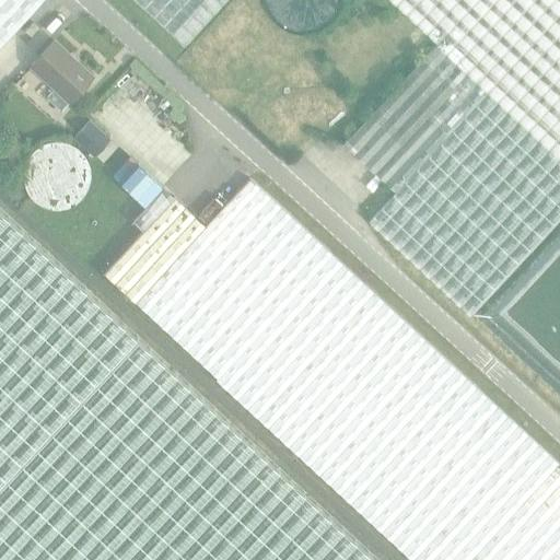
[(0,0),(0,47),(42,0),(0,0)]
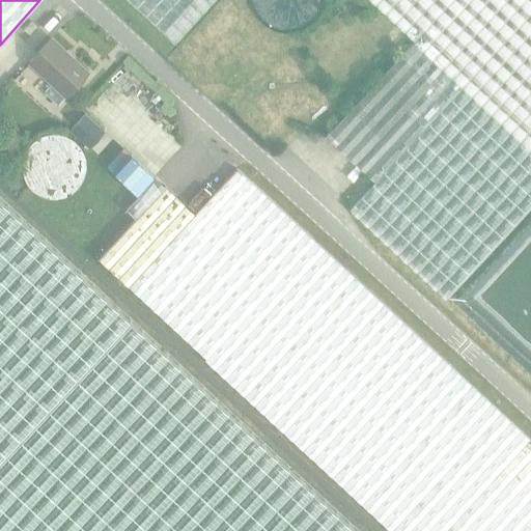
[(127,0),(174,44),(214,0),(127,0)]
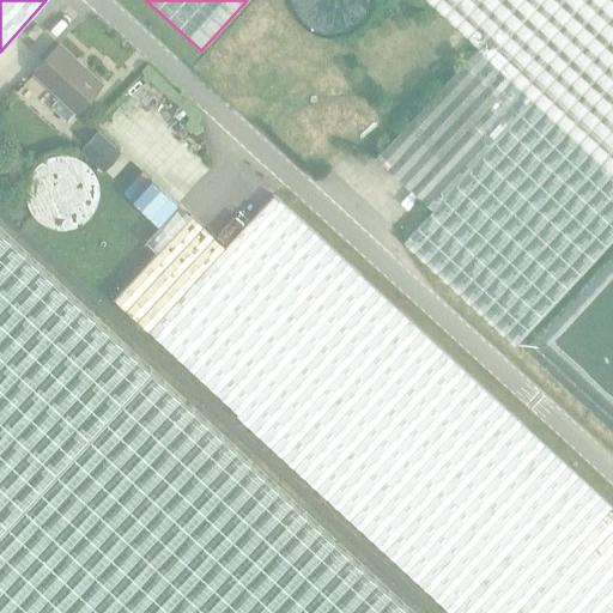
[(307,30),(320,36),(333,40),(347,37),(360,31),(371,22),(377,8),(378,0),(290,0),(291,6),(297,19),(307,30)]
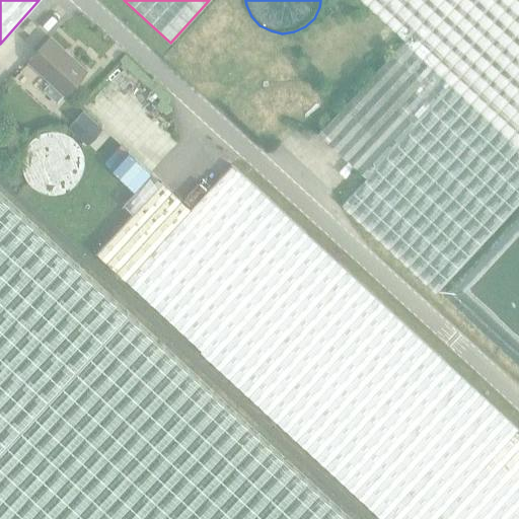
[(518,0),(362,0),(404,39),(391,52),(439,96),(366,177),(341,206),(422,282),(434,293),(518,201),(518,0)]
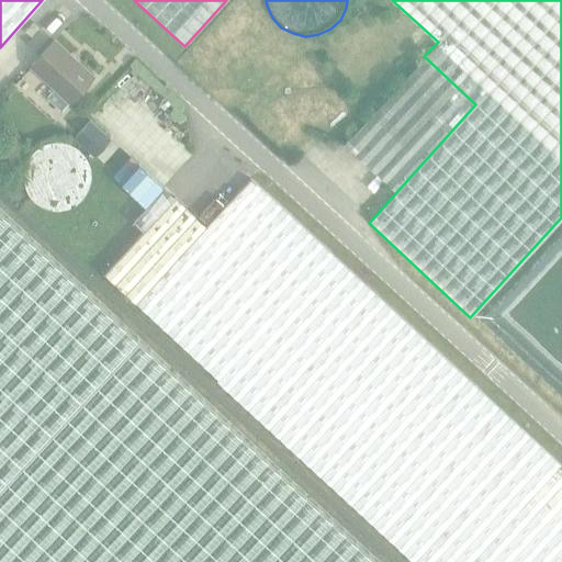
[(38,29),(33,23),(25,32),(31,37),(38,29)]
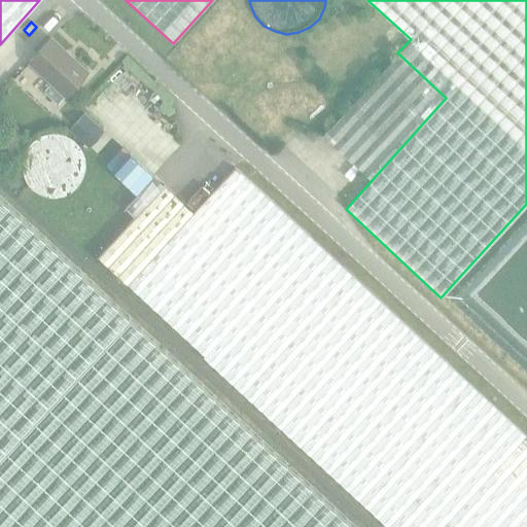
[(391,26),(380,38),(391,49),(403,38),(402,37),(391,26)]
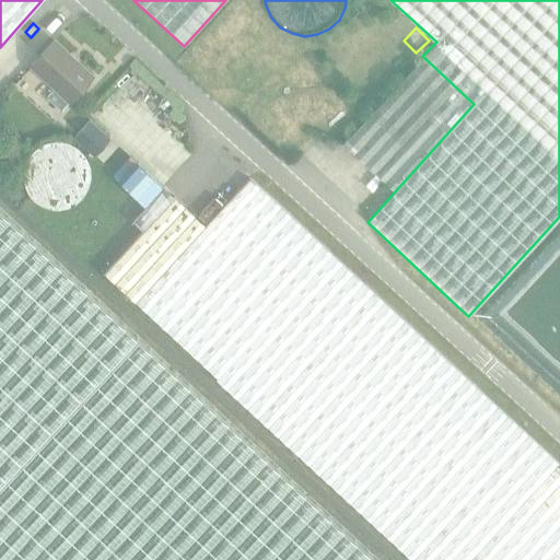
[(54,42),(31,67),(55,89),(47,96),(61,108),(91,76),(54,42)]
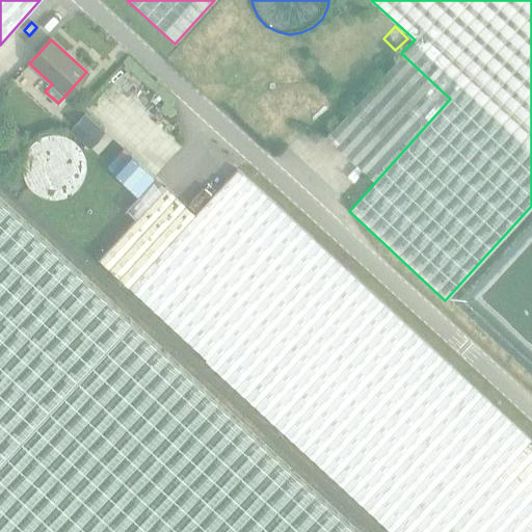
[(325,135),(375,182),(450,99),(401,53),(325,135)]
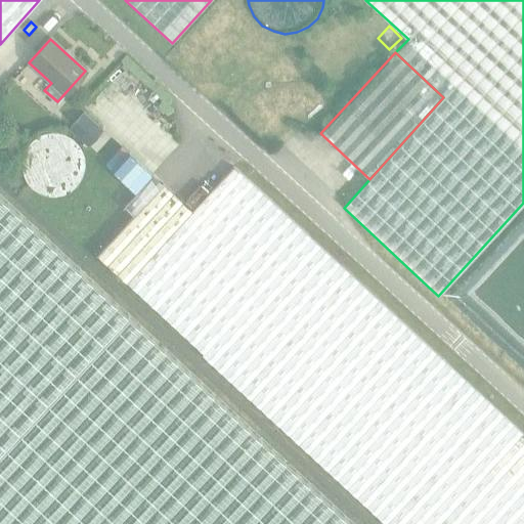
[(69,129),(87,146),(101,129),(84,114),(69,129)]
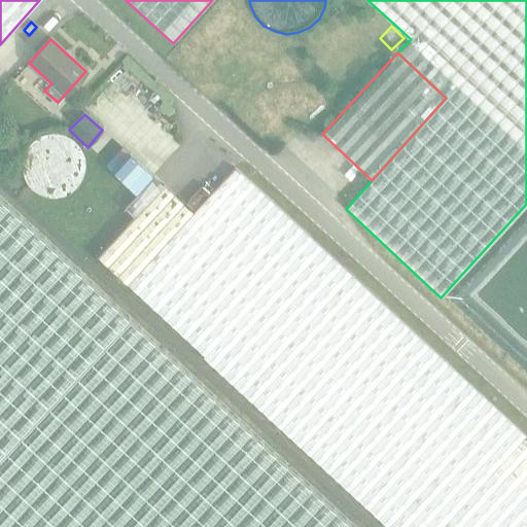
[(74,155),(74,154),(74,149),(72,144),(67,137),(64,134),(59,131),(54,129),(49,128),(43,129),(39,130),(34,132),(31,135),(28,138),(25,143),(23,148),(22,153),(22,160),(24,164),(26,168),(29,172),(32,175),(38,179),(43,180),(47,181),(51,181),(58,179),(62,177),(66,174),(69,170),(72,166),(74,161),(74,155)]
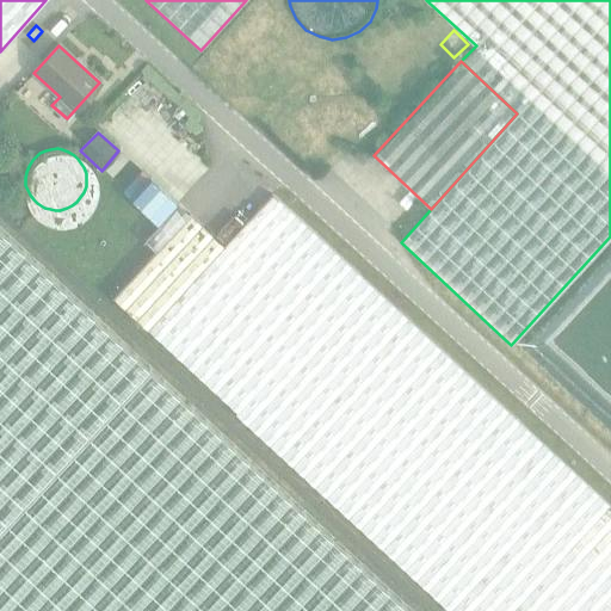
[(610,610),(610,510),(468,377),(271,195),(222,247),(146,331),(205,386),(393,560),(448,610),(610,610)]
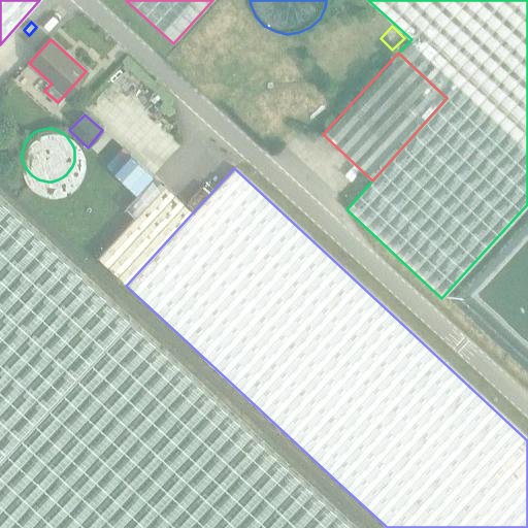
[(132,217),(95,257),(126,286),(192,213),(153,176),(124,208),(132,217)]
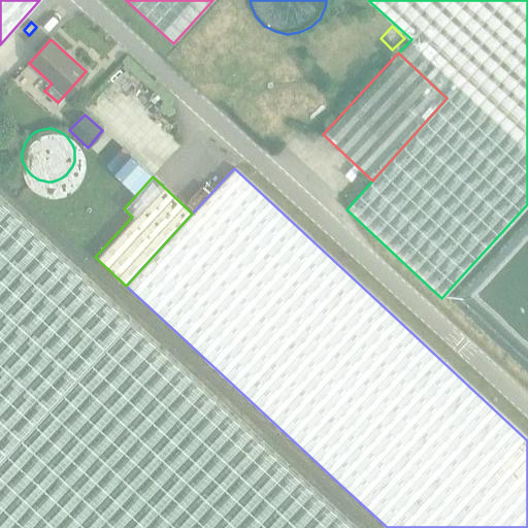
[(113,204),(112,199),(111,194),(106,187),(102,183),(98,180),(94,179),(89,179),(80,180),(75,184),(72,186),(67,193),(65,198),(64,204),(66,212),(68,217),(71,221),(78,226),(81,227),(88,228),(96,227),(101,225),(105,222),(109,218),(111,213),(112,209),(113,204)]
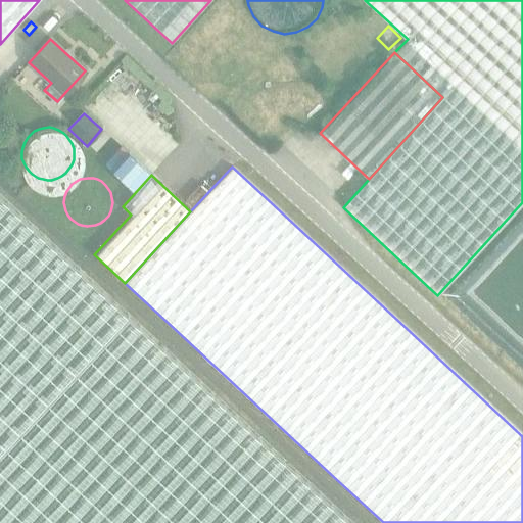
[(0,522),(352,522),(0,194),(0,522)]
